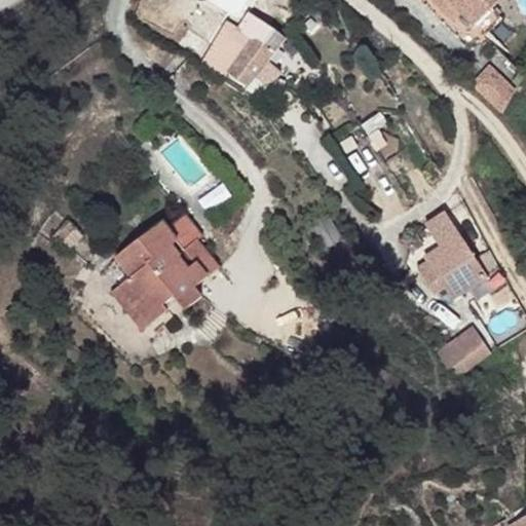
[(462,14),(449,0),(430,0),(454,23),(462,14)]
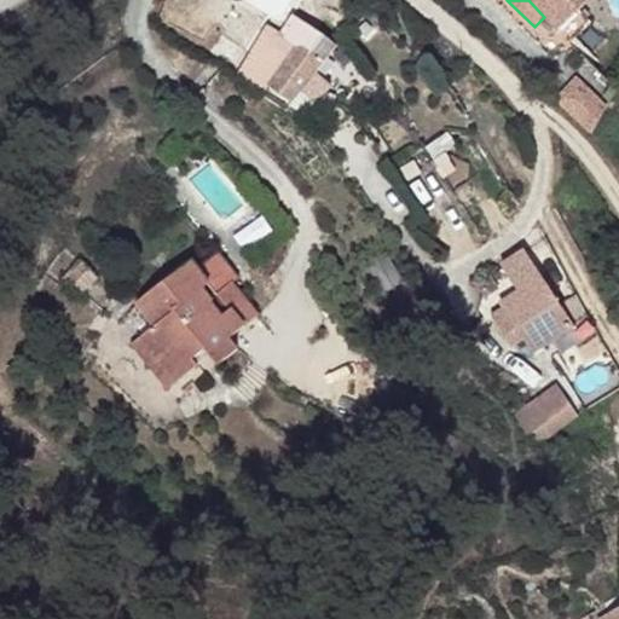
[(590,0),(528,0),(544,17),(559,32),(590,0)]
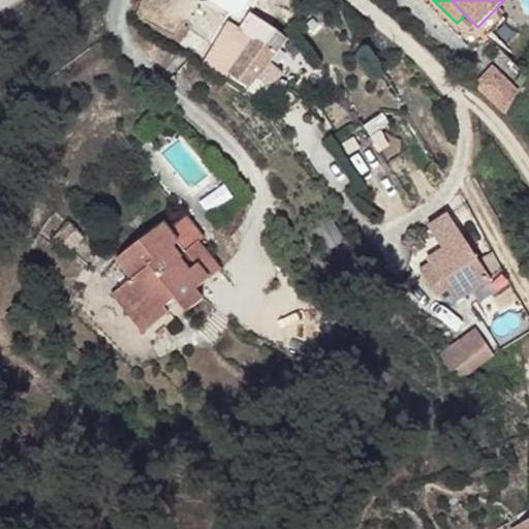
[(287,39),(263,23),(251,13),(242,28),(237,25),(230,35),(250,47),(256,36),(278,53),(287,39)]
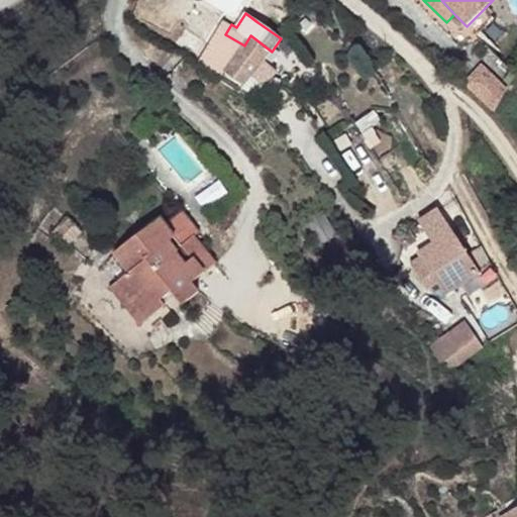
[(264,62),(272,52),(250,35),(244,45),(228,70),(244,81),(248,74),(265,87),(278,72),(264,62)]
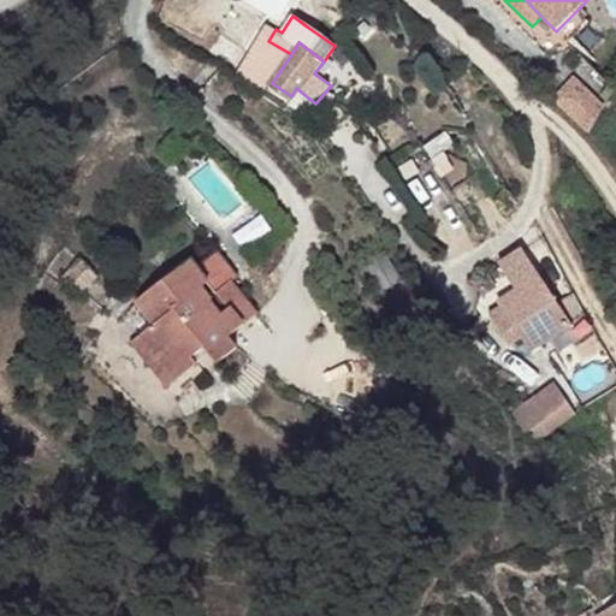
[(556,100),(590,132),(604,106),(575,80),(556,100)]
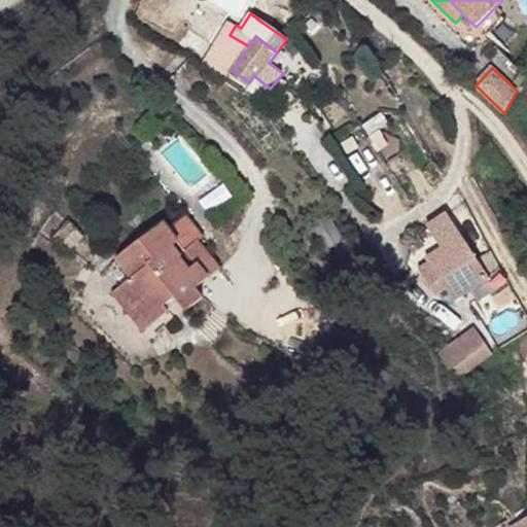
[(203,237),(184,214),(168,227),(178,241),(174,244),(181,253),(198,241),(203,237)]
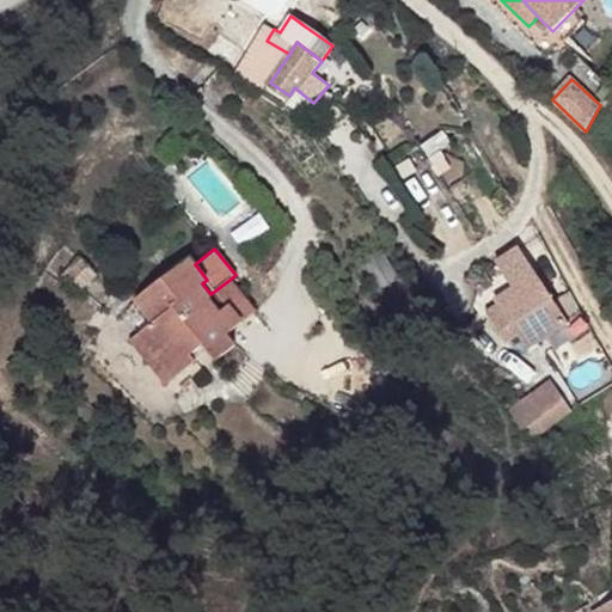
[(568,323),(519,249),(496,263),(513,288),(494,300),(496,305),(485,311),(502,337),(506,335),(510,341),(518,336),(527,350),(539,342),(568,323)]
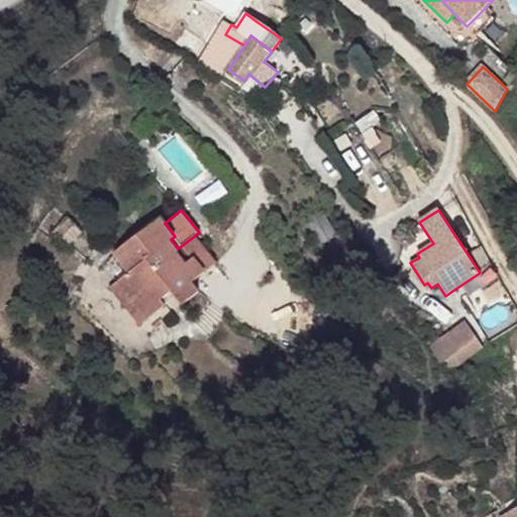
[(68,246),(82,232),(68,217),(54,231),(68,246)]
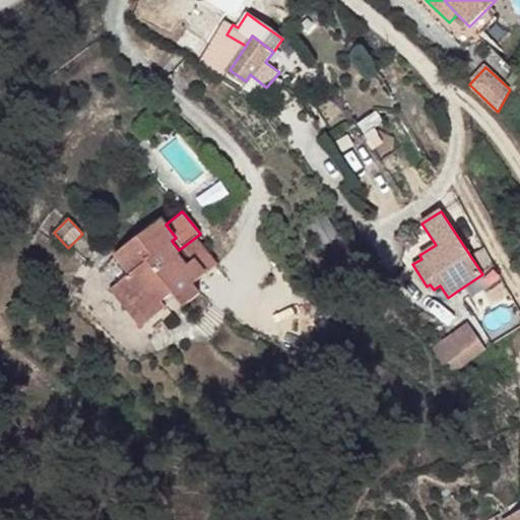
[(193,283),(217,265),(195,238),(179,250),(172,241),(176,238),(166,224),(161,218),(115,254),(130,274),(110,289),(141,328),(168,308),(163,302),(172,294),(183,308),(200,294),(193,283)]
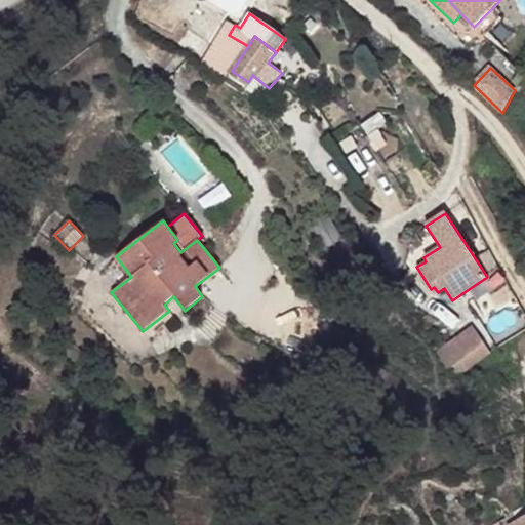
[(425,245),(416,234),(403,242),(411,254),(425,245)]
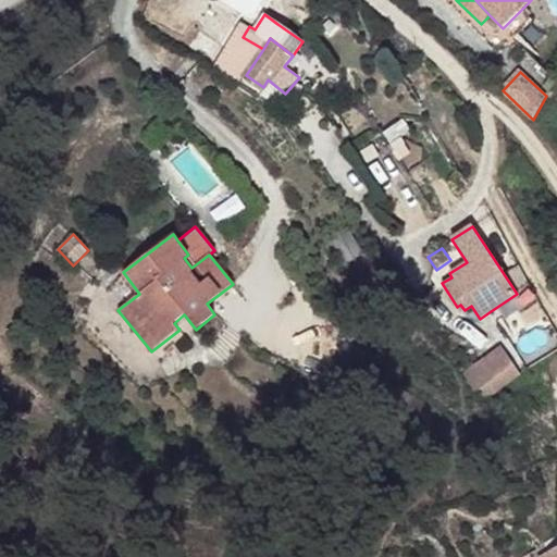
[(498,324),(537,298),(530,285),(517,294),(491,311),(498,324)]
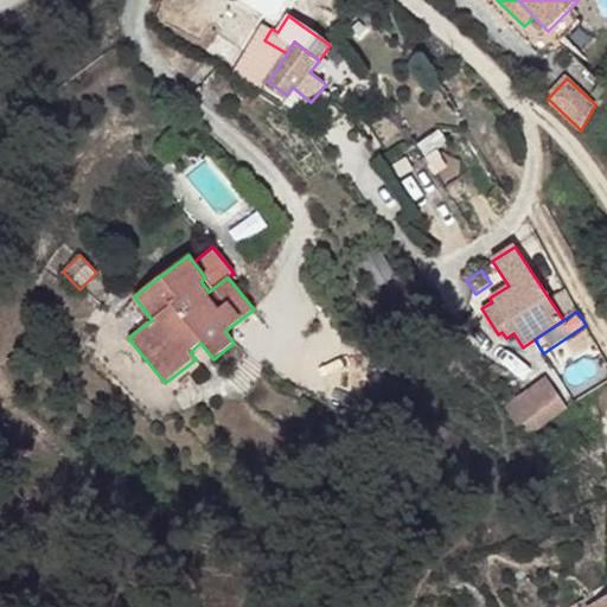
[(567,408),(547,378),(518,398),(537,428),(567,408)]
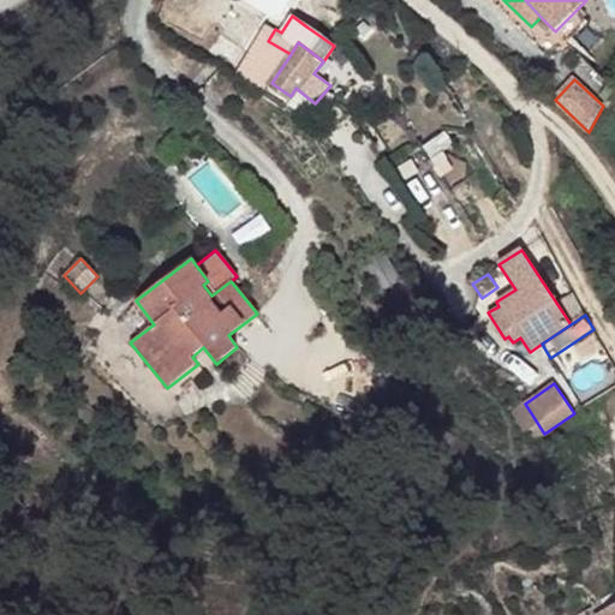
[(544,434),(525,404),(508,416),(532,442),(544,434)]
